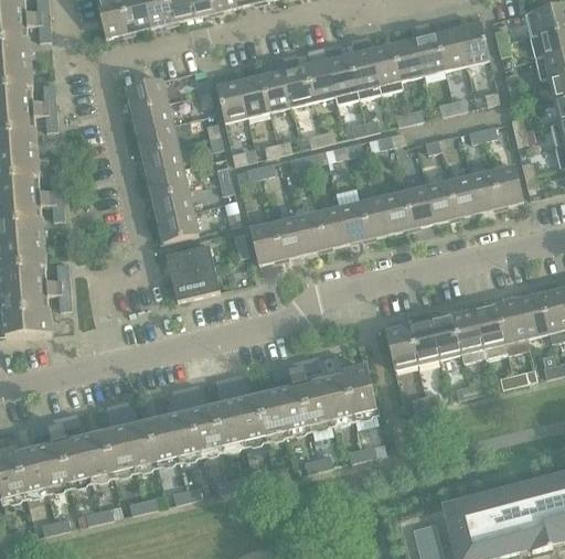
[(0,0),(0,65),(31,63),(30,44),(29,44),(28,25),(39,25),(40,42),(52,41),(48,0),(36,0),(38,11),(27,12),(25,0),(0,0)]
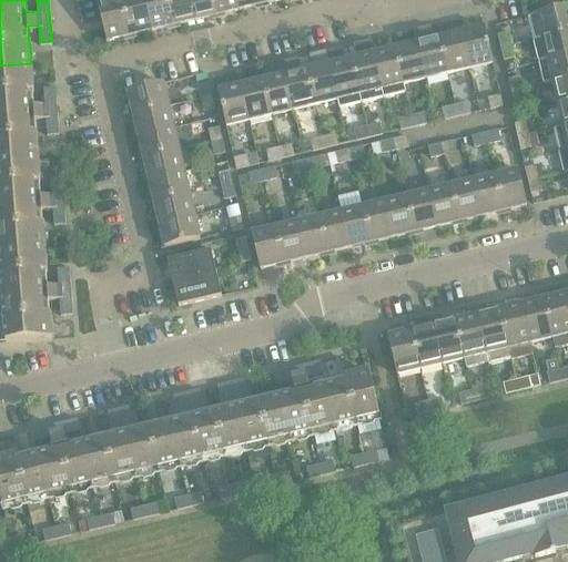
[(97,0),(107,38),(129,33),(121,0),(97,0)]
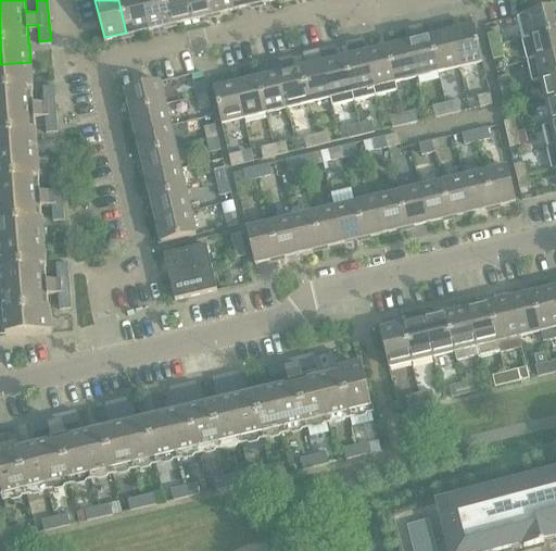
[(148,27),(141,0),(118,0),(126,33),(148,27)]
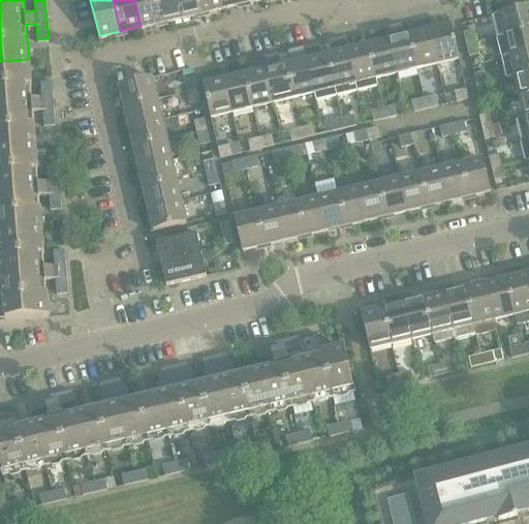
[(134,0),(141,26),(161,21),(156,0),(134,0)]
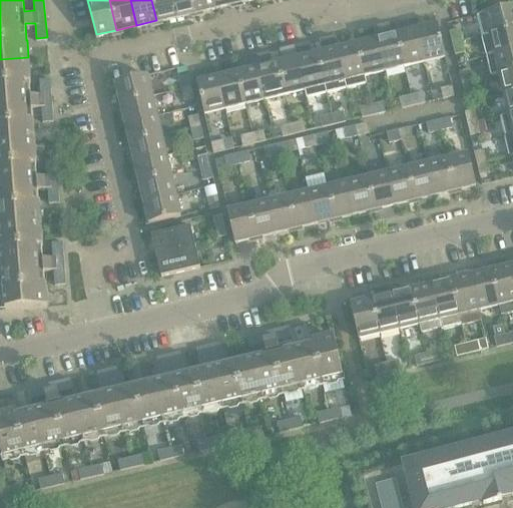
[(151,0),(156,20),(176,15),(172,0),(151,0)]
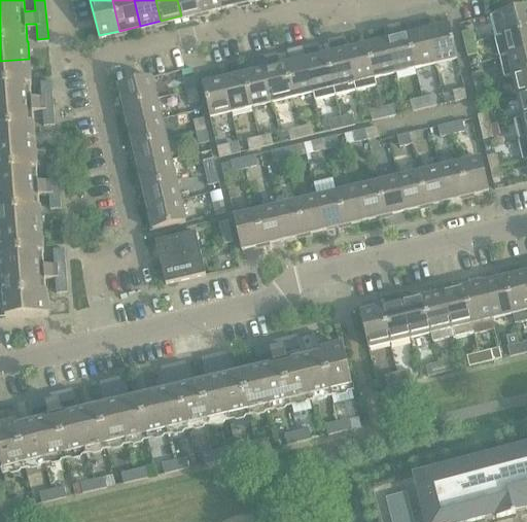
[(177,0),(181,15),(202,11),(199,0),(177,0)]
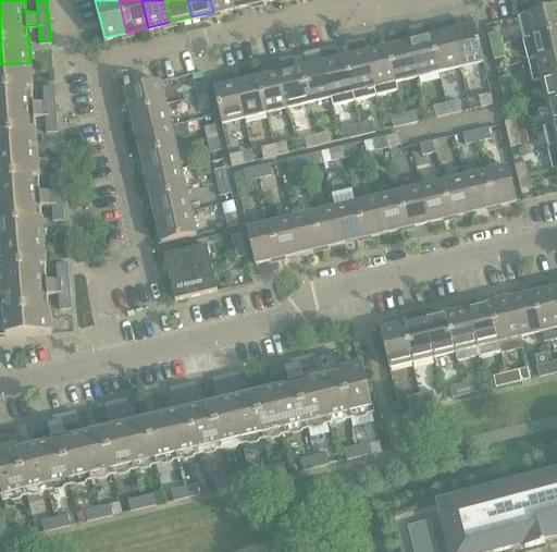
[(210,0),(213,12),(235,7),(233,0),(210,0)]
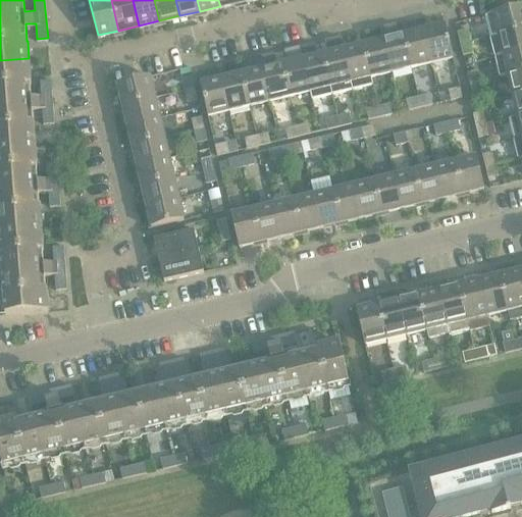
[(521,26),(521,3),(484,12),(489,34),(521,26)]
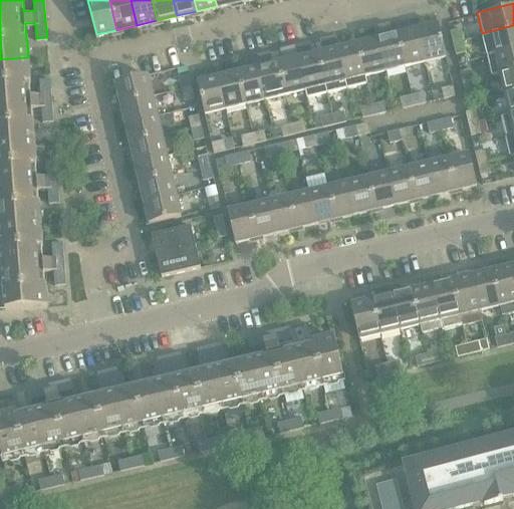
[(377,36),(376,36),(384,68),(405,63),(397,31),(392,32),(389,20),(374,24),(377,36)]
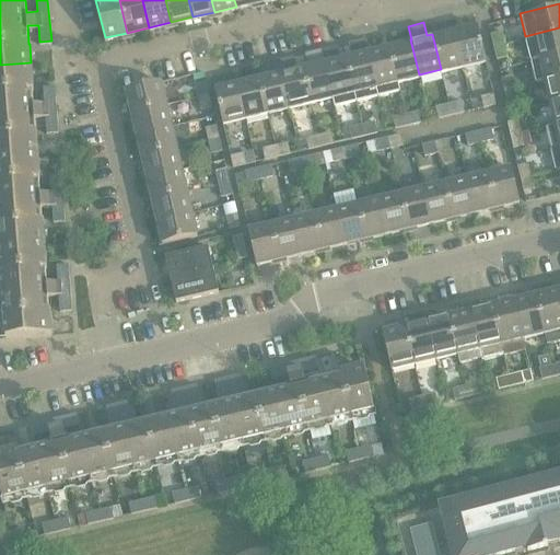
[(454,29),(463,64),(486,58),(477,23),(454,29)]
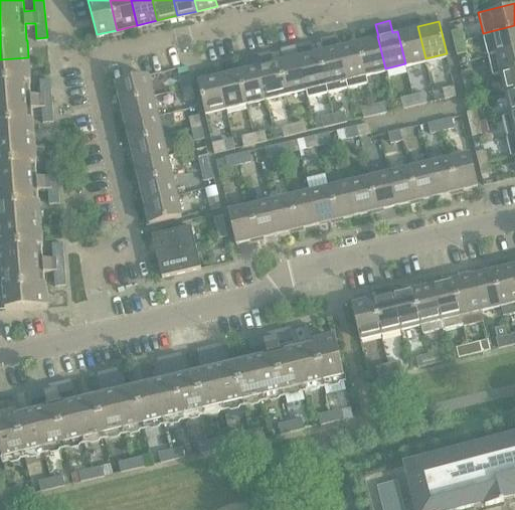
[(514,25),(483,33),(488,53),(514,46),(514,25)]
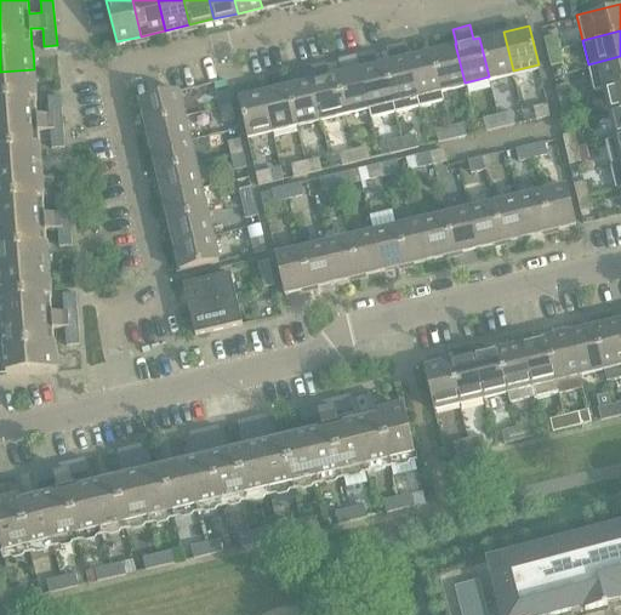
[(503,32),(479,38),(489,77),(513,70),(503,32)]
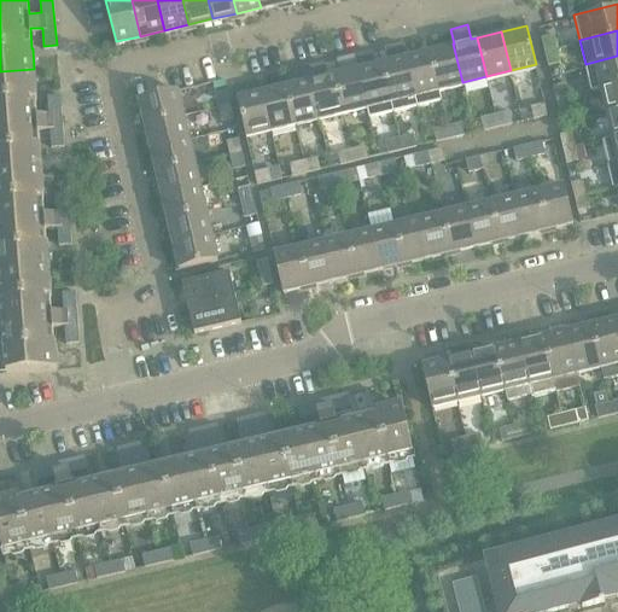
[(553,31),(541,34),(544,48),(557,45),(553,31)]
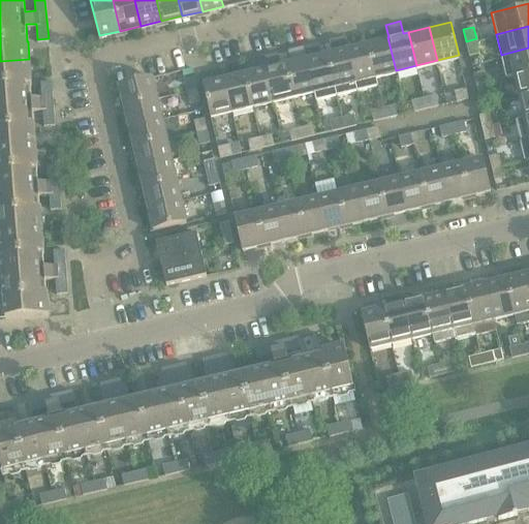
[(327,52),(336,93),(356,88),(347,47),(344,34),(329,38),(332,50),(327,52)]
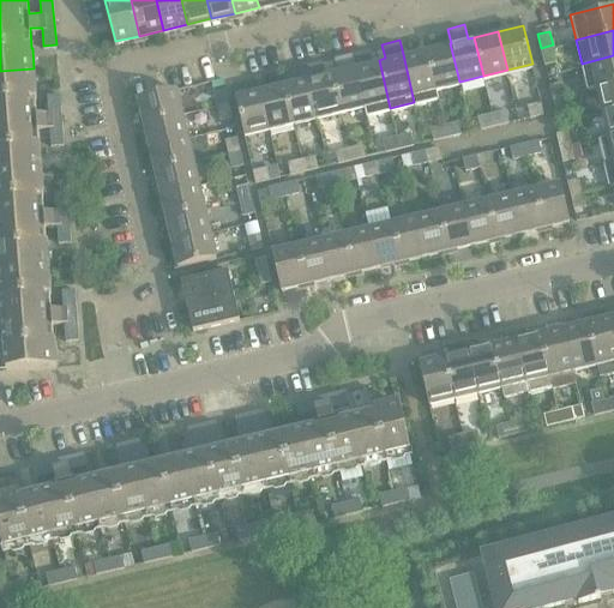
[(450,43),(427,48),(435,88),(437,88),(459,82),(450,43)]
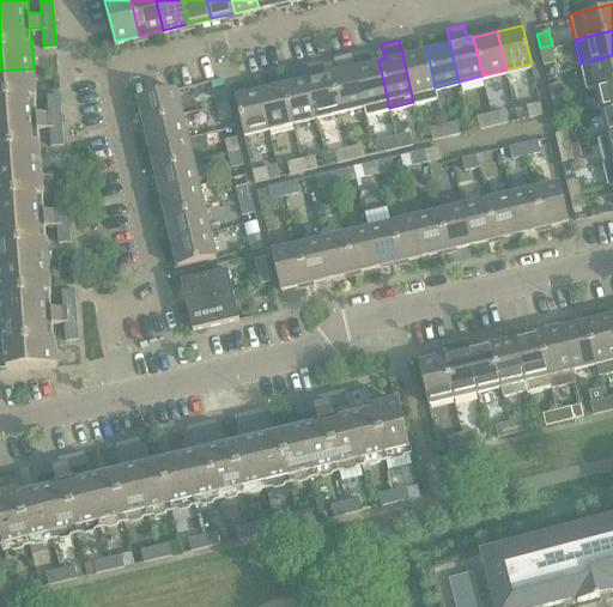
[(552,44),(540,48),(544,61),(556,59),(552,44)]
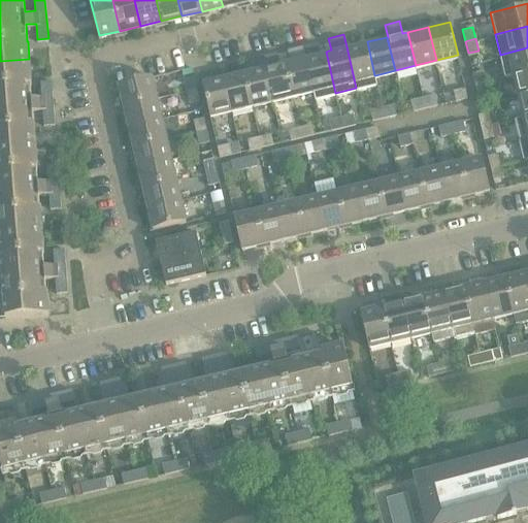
[(335,93),(326,52),(321,53),(318,40),(303,44),(305,56),(314,90),(316,98),(335,93)]
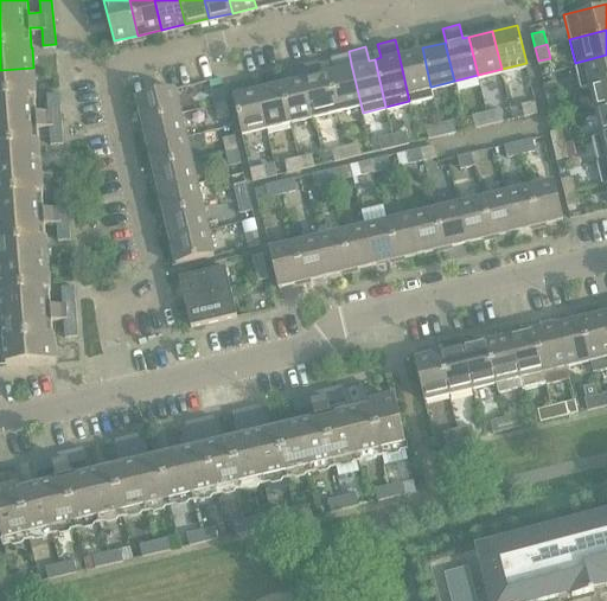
[(422,48),(398,53),(409,101),(434,96),(432,87),(430,87),(422,48)]
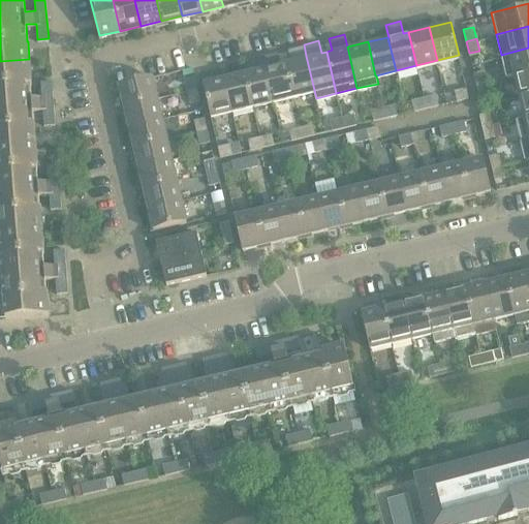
[(304,44),(288,48),(290,60),(285,61),(293,95),(314,90),(306,56),(304,44)]
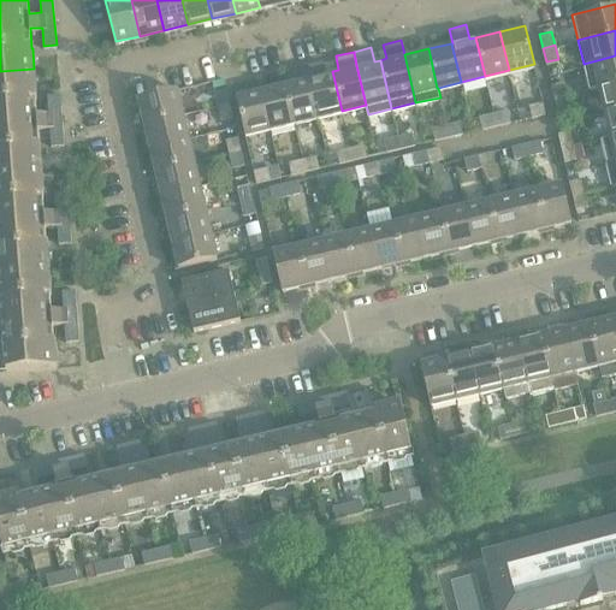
[(615,55),(584,64),(590,88),(598,86),(615,81),(615,55)]
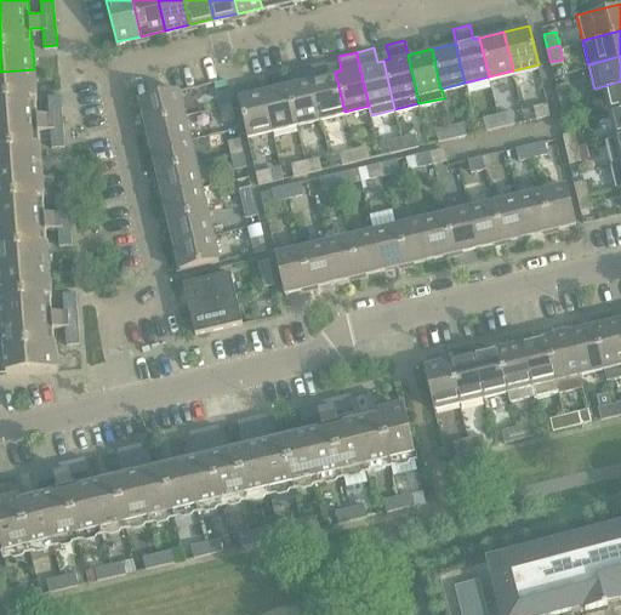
[(345,112),(335,72),(329,73),(325,60),(308,63),(320,117),(345,112)]
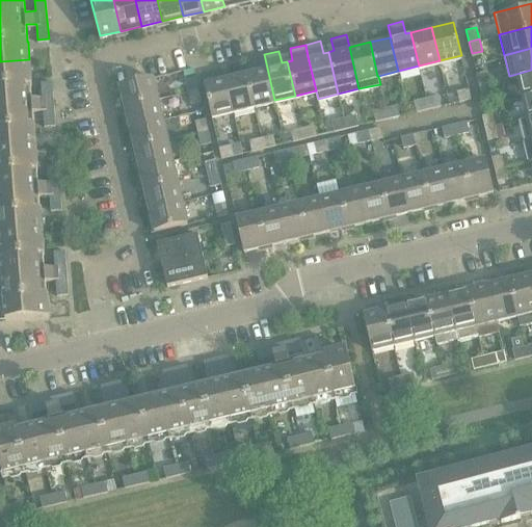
[(251,70),(246,72),(254,105),(274,100),(264,54),(248,58),(251,70)]
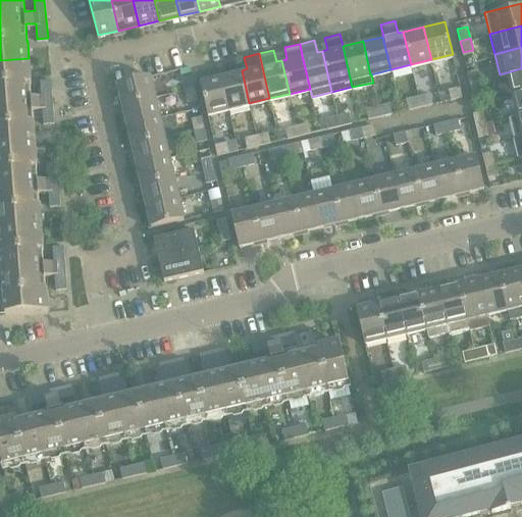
[(0,60),(0,144),(35,142),(34,123),(33,123),(32,107),(42,106),(43,121),(54,120),(51,78),(40,79),(41,93),(31,94),(30,78),(29,58),(0,60)]
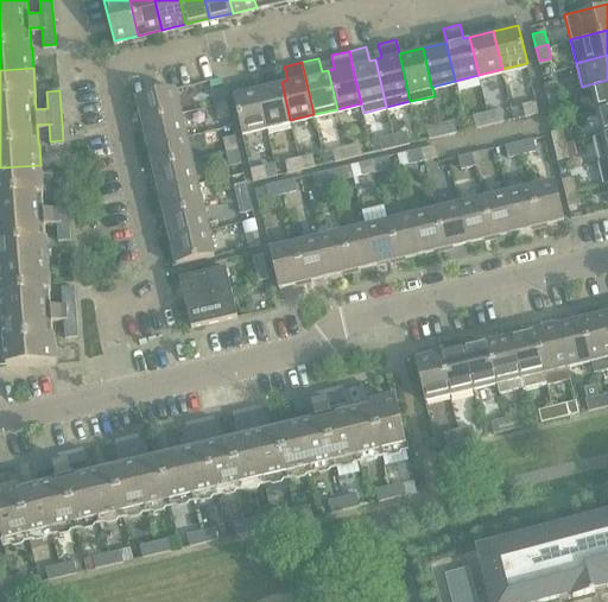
[(556,77),(543,81),(546,95),(559,92),(556,77)]
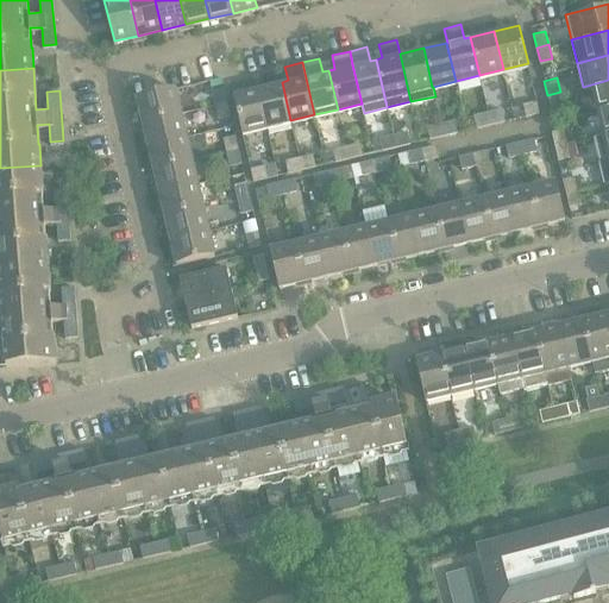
[(608,80),(591,85),(597,108),(608,105),(608,80)]
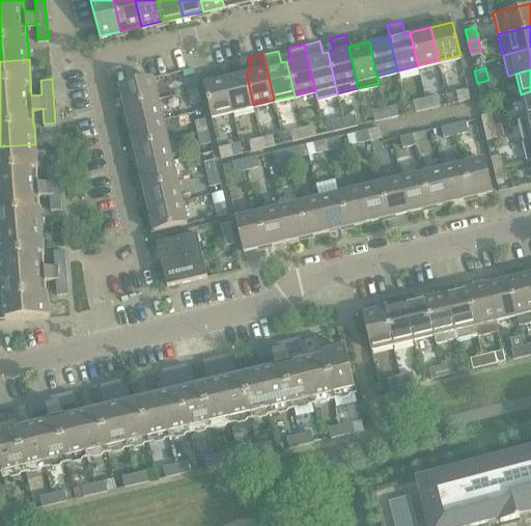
[(246,72),(225,76),(232,110),(253,105),(246,72)]
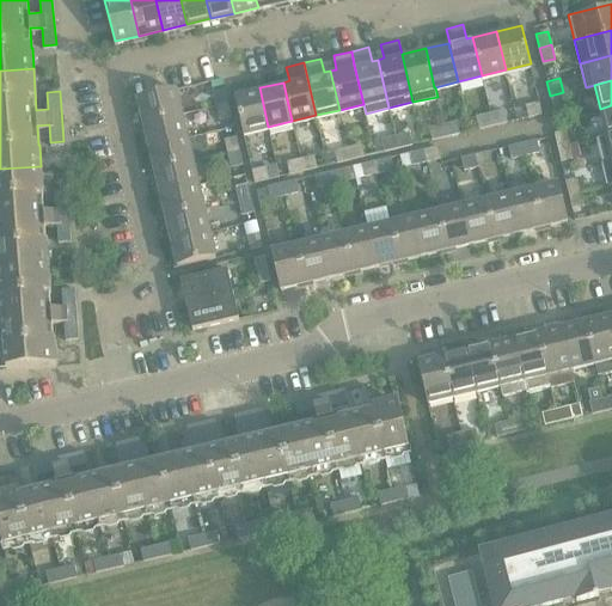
[(136,95),(142,118),(181,110),(176,85),(136,95)]
